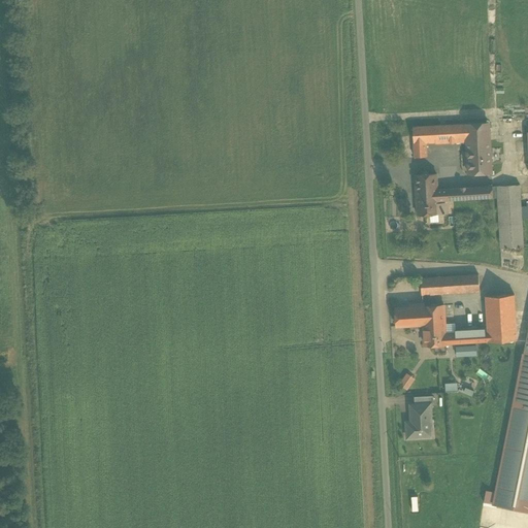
[(488,124),(465,125),(466,142),(468,174),(491,173),(488,124)]
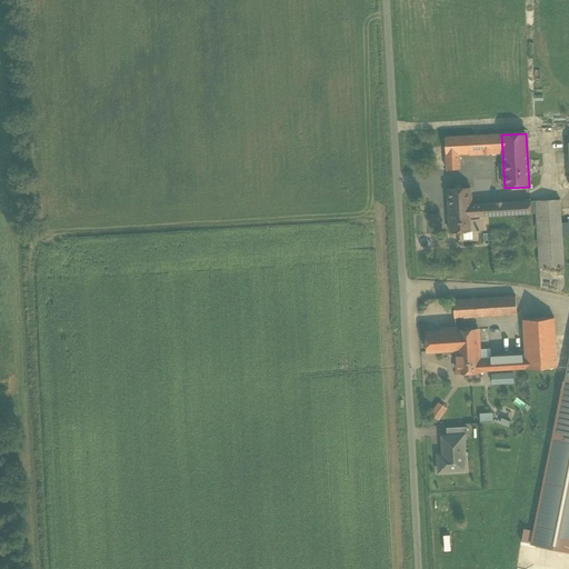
[(501,135),(458,137),(459,155),(469,153),(469,156),(502,153),(501,135)]
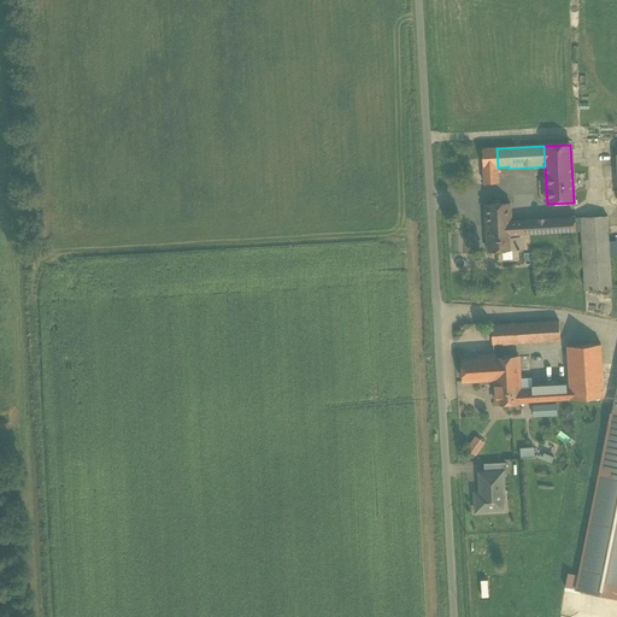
[(497,148),(482,150),(483,168),(498,168),(497,148)]
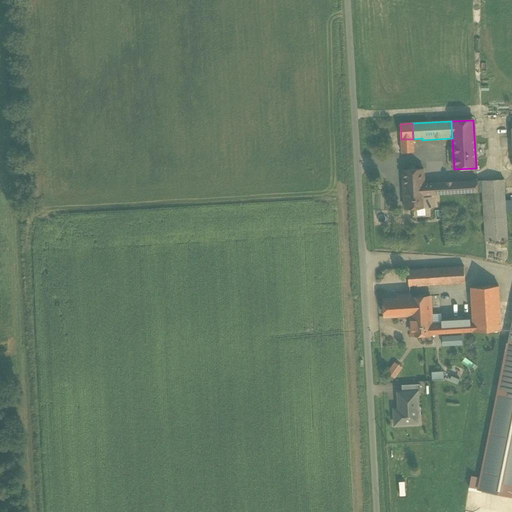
[(413,139),(401,139),(402,153),(414,152),(413,139)]
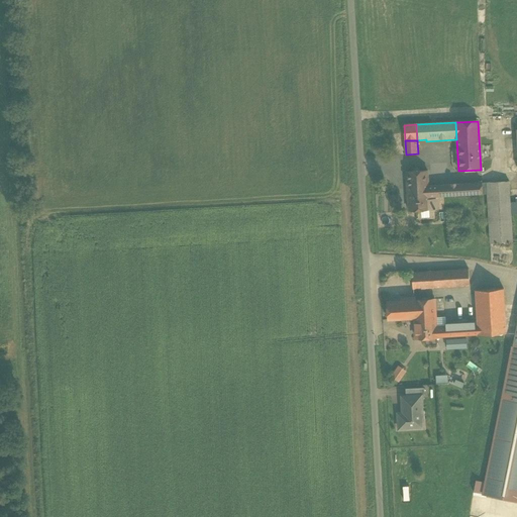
[(427,171),(407,172),(408,192),(428,190),(428,186),(427,171)]
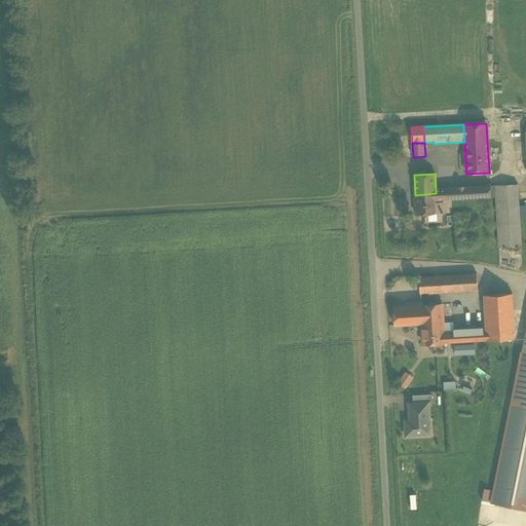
[(518,183),(490,185),(491,196),(496,195),(499,246),(504,246),(504,247),(506,247),(506,246),(517,245),(517,247),(519,247),(518,245),(522,245),(520,217),(519,208),(518,183)]
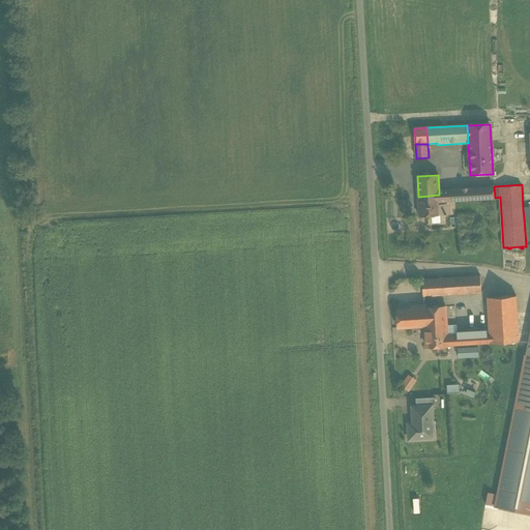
[(494,186),(439,190),(439,195),(439,201),(495,198),(494,186)]
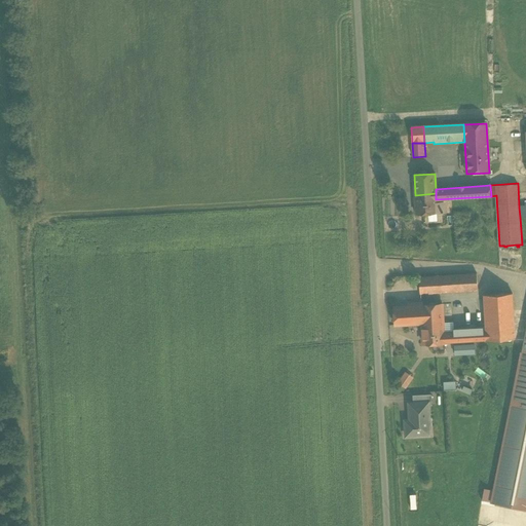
[(436,193),(415,195),(416,214),(437,212),(437,202),(436,199),(436,193)]
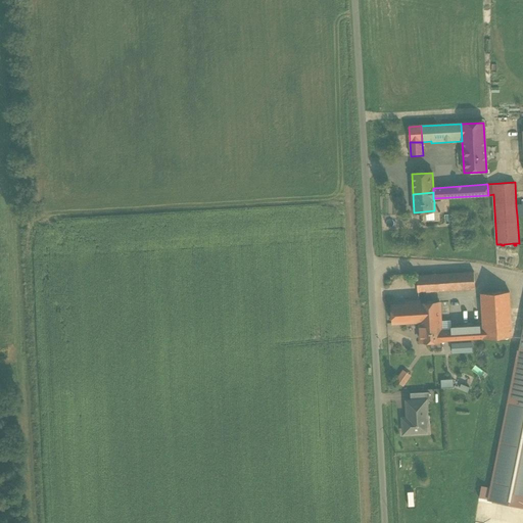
[(473,272),(418,276),(419,292),(474,288),(473,272)]
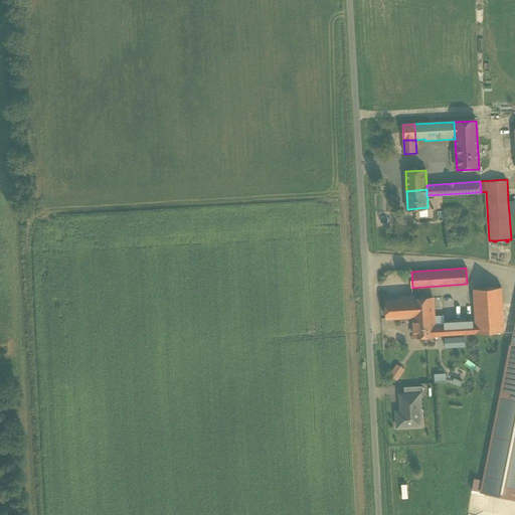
[(504,332),(502,305),(501,288),(473,289),(475,321),(475,324),(476,333),(504,332)]
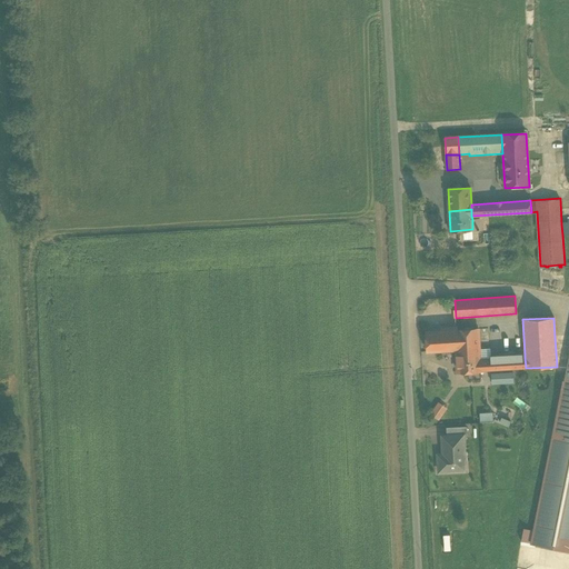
[(478,329),(426,332),(427,351),(457,350),(456,349),(479,348),(478,329)]
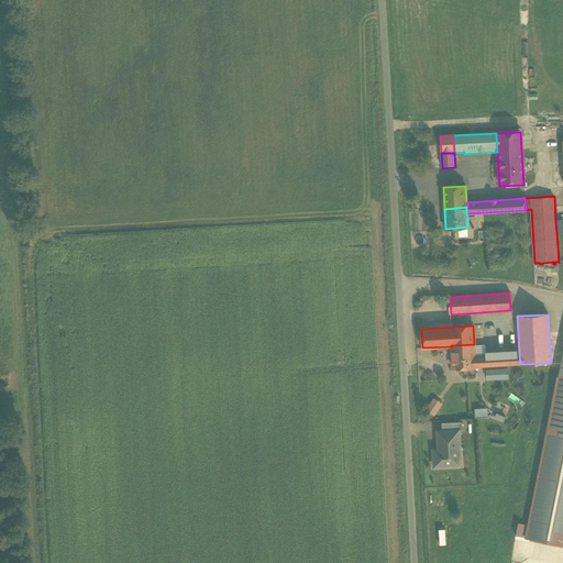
[(549,333),(551,363),(559,362),(562,352),(561,332),(549,333)]
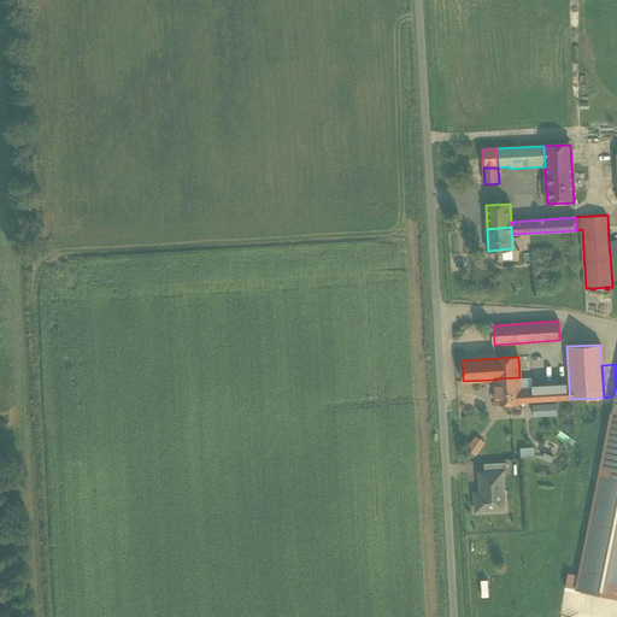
[(521,392),(519,378),(519,377),(494,378),(495,380),(497,405),(521,403),(521,392)]
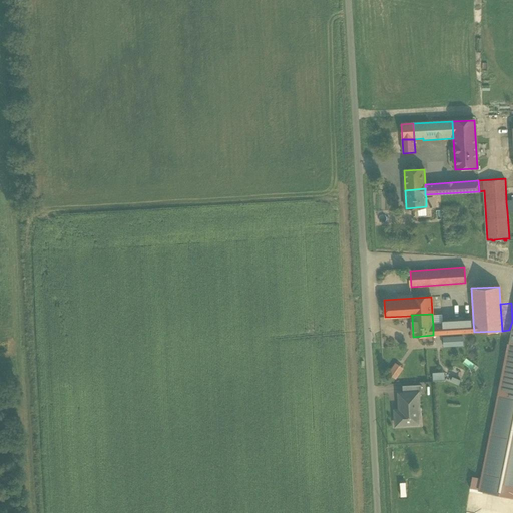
[(432,315),(433,326),(442,325),(442,322),(441,315),(432,315)]
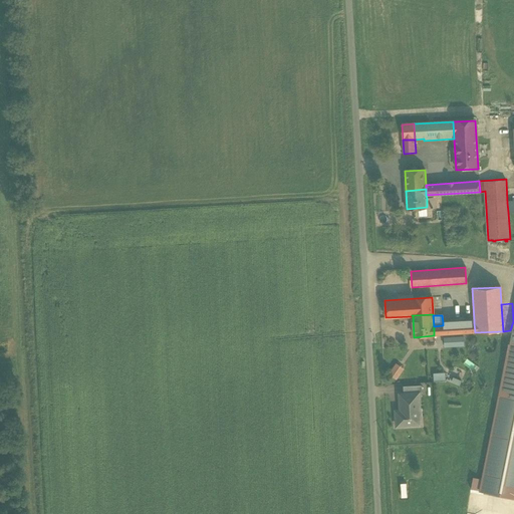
[(474,323),(443,325),(434,326),(434,335),(475,332),(474,323)]
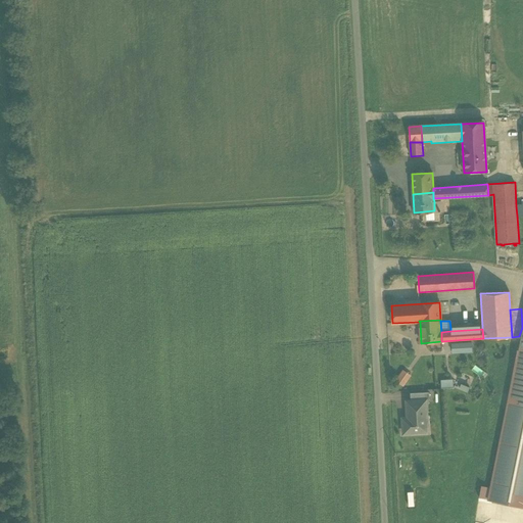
[(458,348),(459,359),(478,358),(477,347),(458,348)]
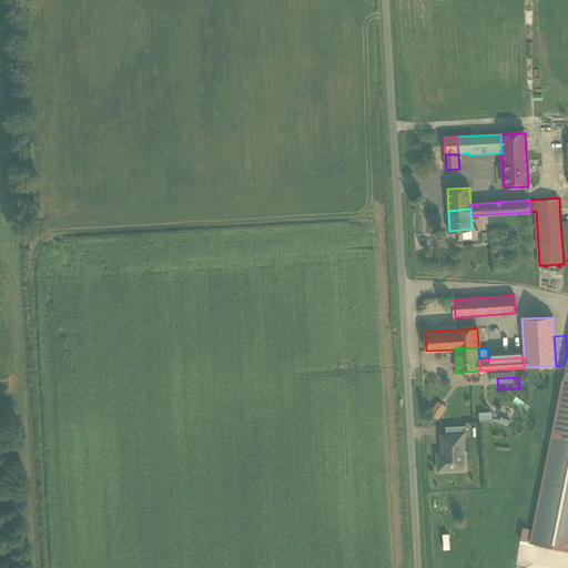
[(567,381),(563,379),(530,543),(567,550),(567,381)]
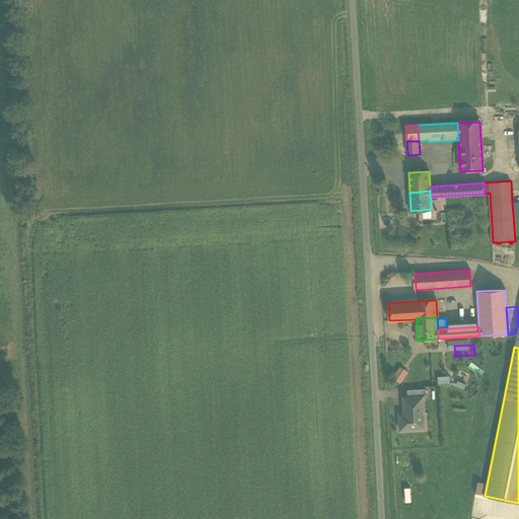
[(400,364),(393,375),(401,381),(409,370),(400,364)]
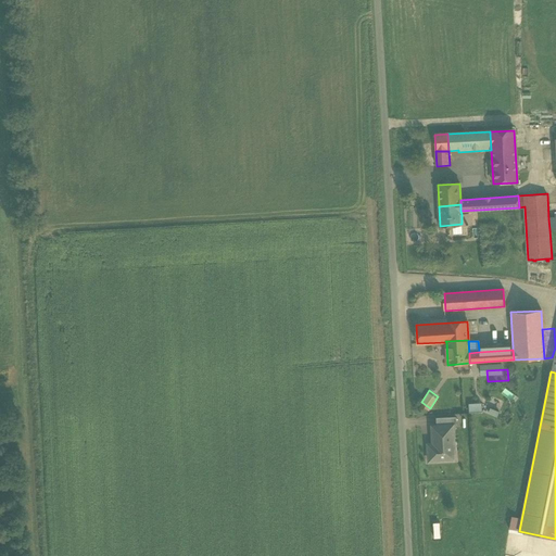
[(455,417),(436,418),(437,426),(453,426),(456,426),(455,417)]
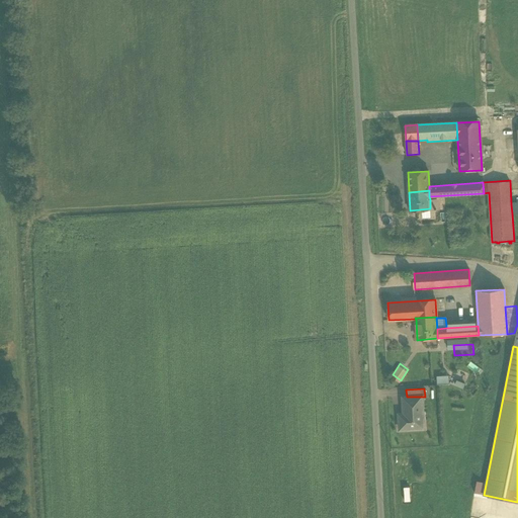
[(407,397),(403,398),(403,415),(404,420),(399,420),(400,430),(407,430),(407,431),(413,430),(413,429),(423,429),(423,420),(420,420),(420,408),(422,408),(422,397),(407,397)]
